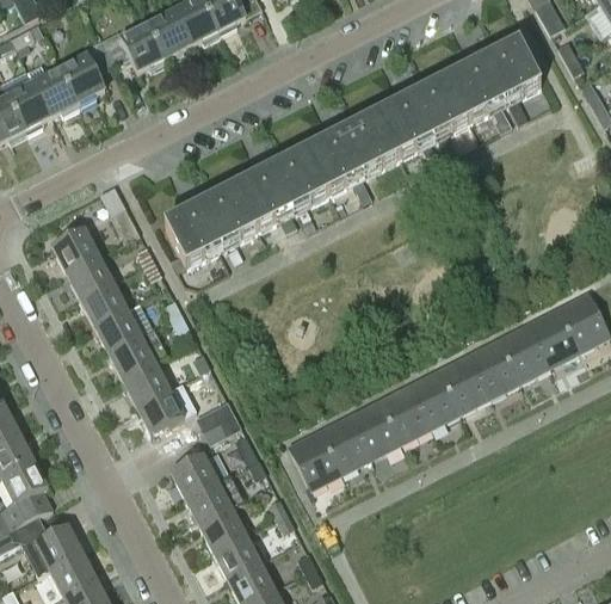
[(12,0),(25,24),(47,12),(41,1),(37,4),(35,0),(12,0)]
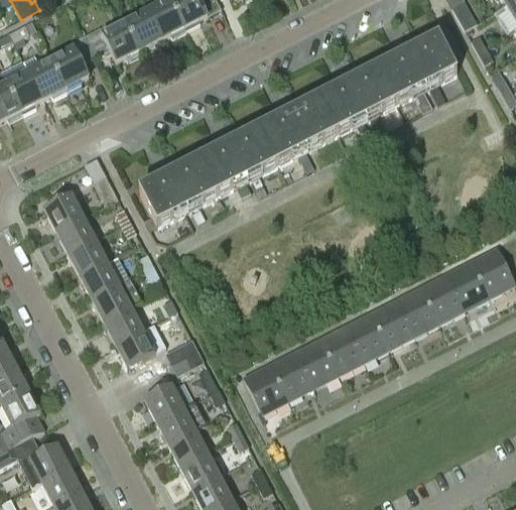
[(186,31),(170,0),(157,0),(155,1),(157,4),(146,10),(161,40),(170,35),(171,38),(186,31)]
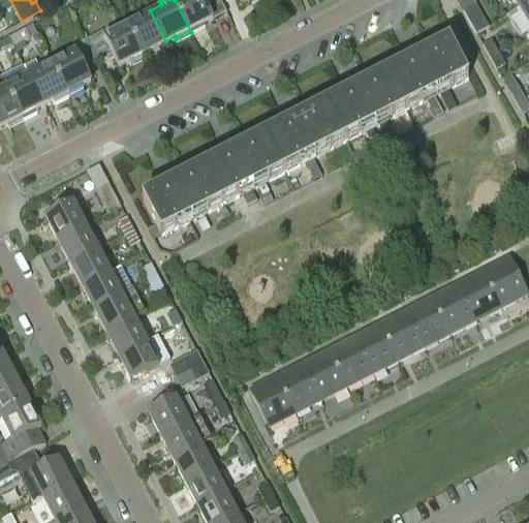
[(175,0),(191,32),(205,25),(205,21),(226,9),(221,0),(175,0)]
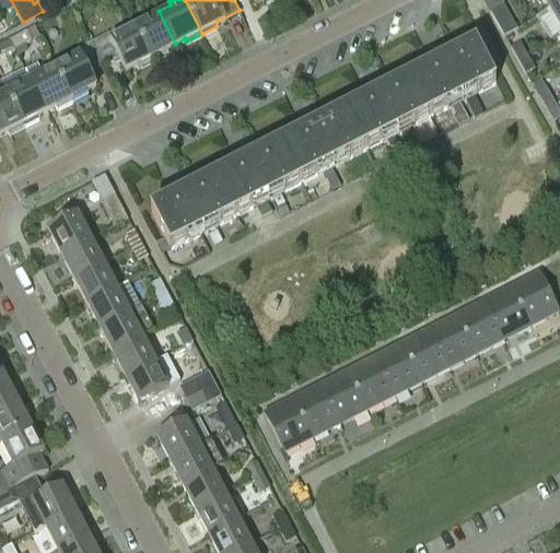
[(486,0),(504,33),(518,24),(504,0),(486,0)]
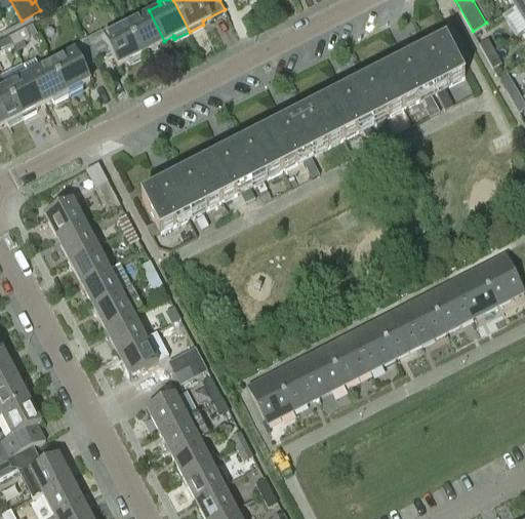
[(519,0),(514,4),(524,23),(524,0),(519,0)]
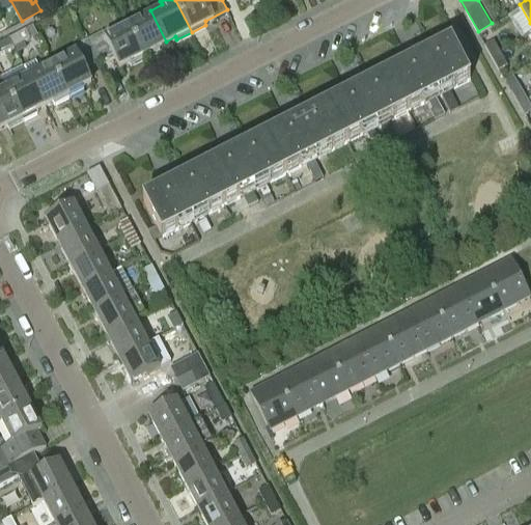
[(138,12),(126,19),(145,56),(158,49),(157,46),(166,42),(150,10),(139,16),(138,12)]
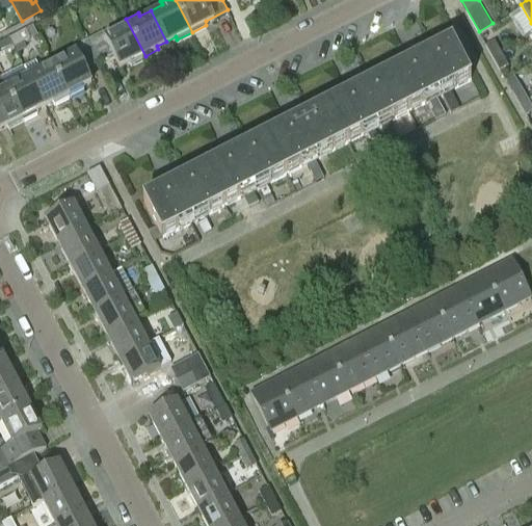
[(104,27),(86,36),(98,59),(113,51),(120,64),(129,60),(130,63),(145,56),(126,19),(114,25),(115,28),(107,32),(104,27)]
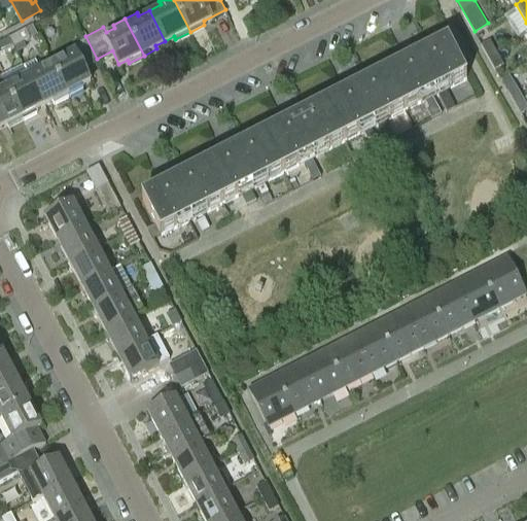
[(32,22),(8,34),(13,43),(37,32),(32,22)]
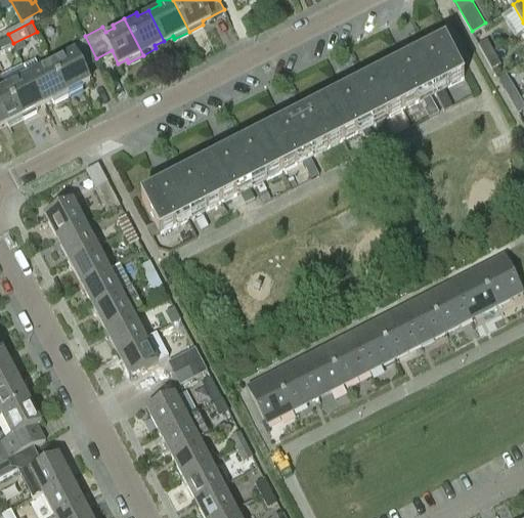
[(0,49),(13,43),(8,34),(0,37),(0,49)]
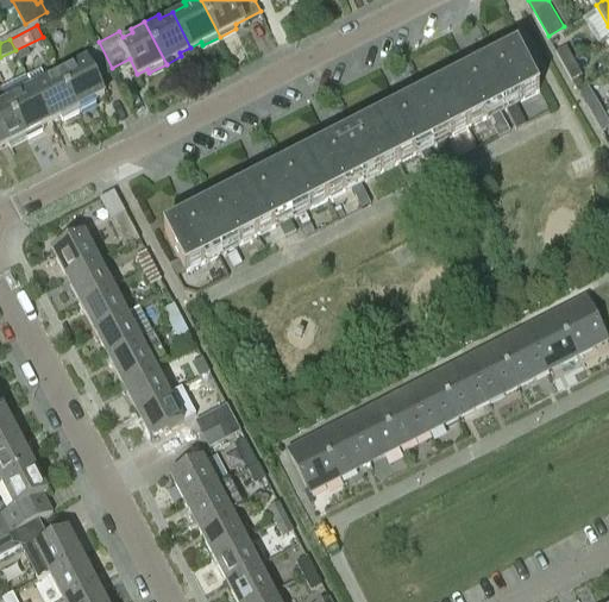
[(69,58),(57,66),(79,108),(95,99),(94,96),(104,93),(96,76),(112,68),(99,42),(81,50),(85,56),(73,62),(69,58)]
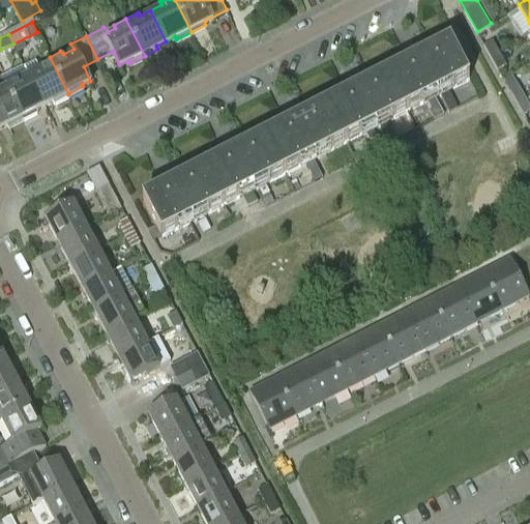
[(498,50),(500,49),(493,36),(483,41),(490,54),(498,50)]
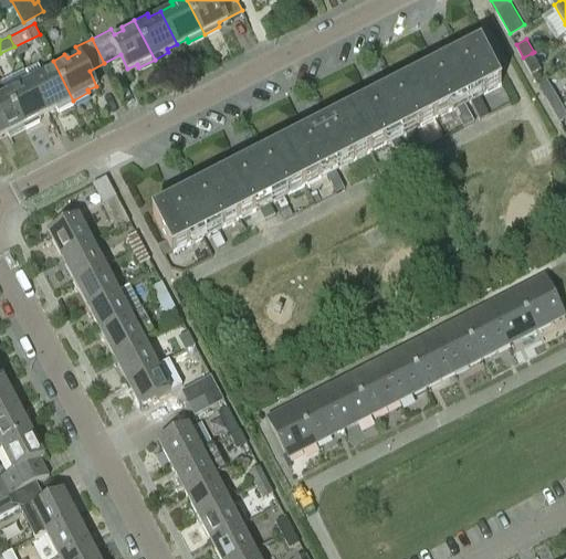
[(441,61),(415,75),(435,114),(456,104),(463,99),(500,81),(480,41),(451,55),(448,50),(438,54),(441,61)]
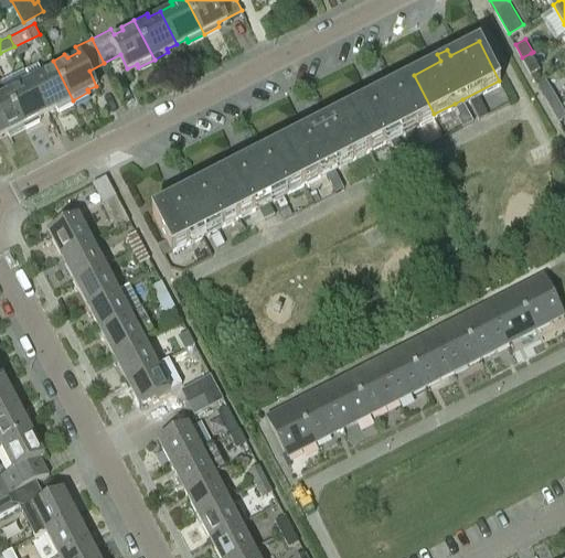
[(540,65),(533,52),(531,53),(522,57),(530,71),(540,65)]
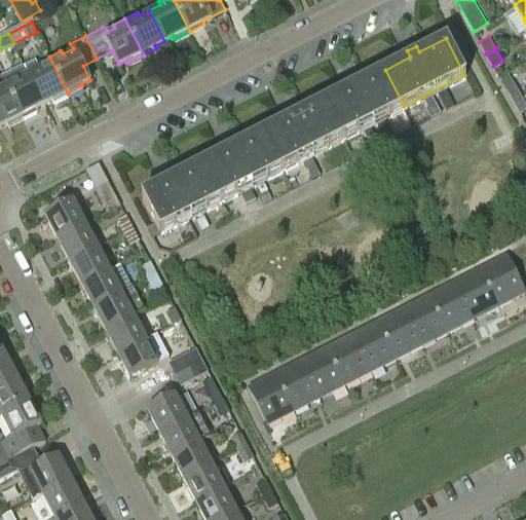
[(68,94),(49,57),(38,63),(35,57),(23,63),(28,71),(43,103),(55,97),(57,99),(68,94)]
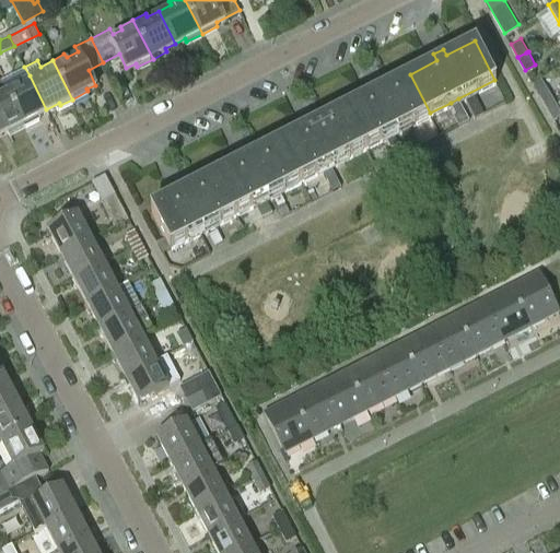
[(430,113),(410,74),(382,89),(378,82),(369,87),(372,93),(345,107),(365,146),(400,128),(409,124),(430,113)]
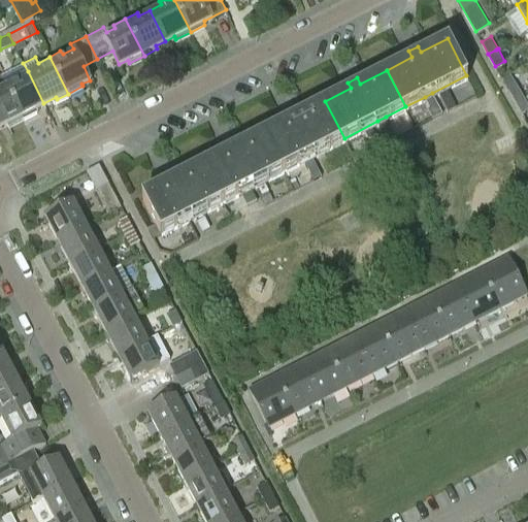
[(28,71),(18,76),(15,73),(3,80),(23,119),(35,111),(34,108),(43,103),(28,71)]
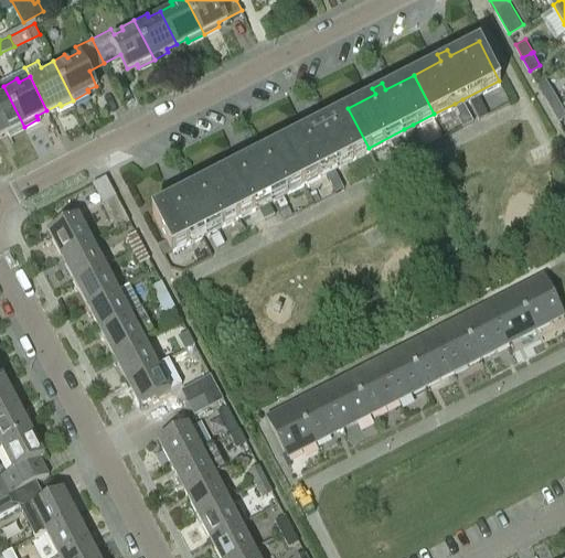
[(24,127),(3,86),(0,87),(0,135),(7,131),(9,135),(24,127)]
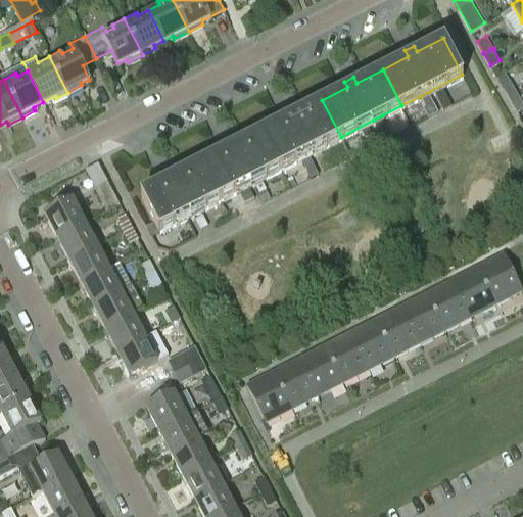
[(510,98),(519,93),(512,81),(503,86),(510,98)]
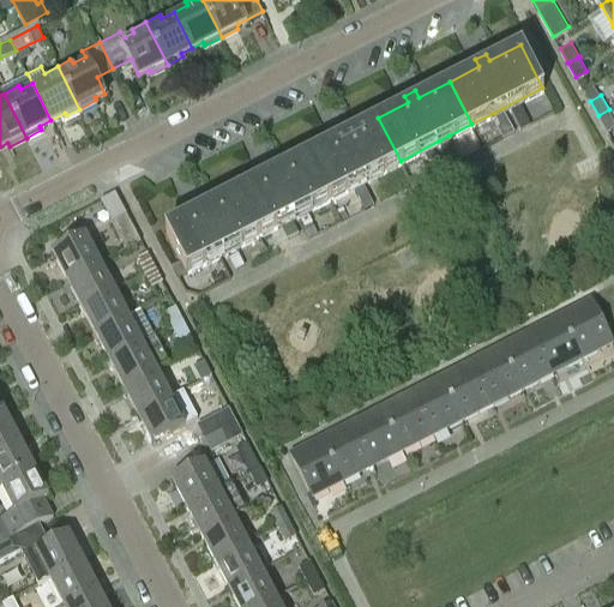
[(503,108),(494,113),(499,122),(497,124),(503,134),(513,128),(503,108)]
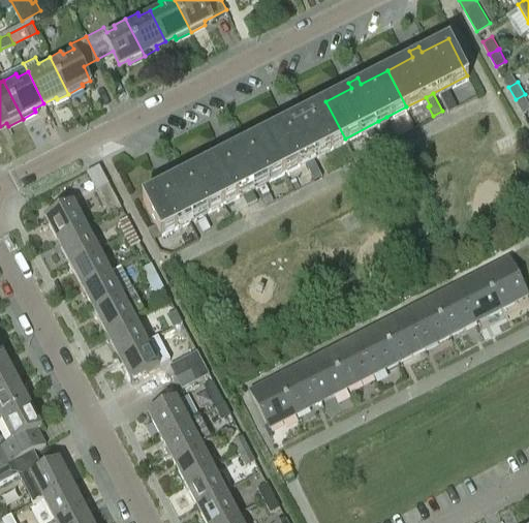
[(528,106),(528,101),(525,94),(516,99),(523,111),(528,106)]
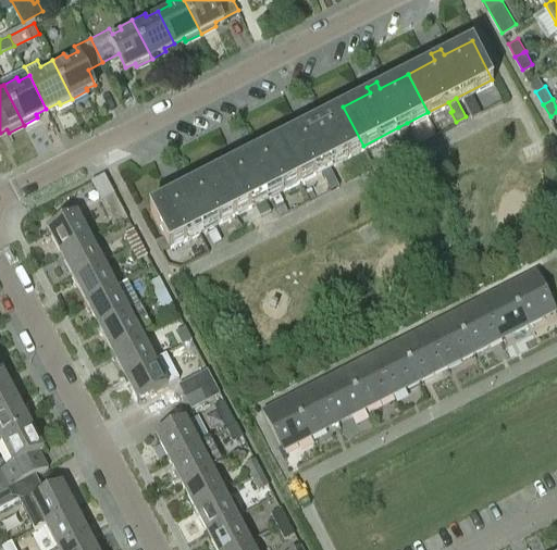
[(306,126),(279,139),(298,178),(321,167),(329,163),(334,160),(339,170),(348,165),(343,155),(363,146),(343,107),(317,121),(312,114),(302,120),(306,126)]
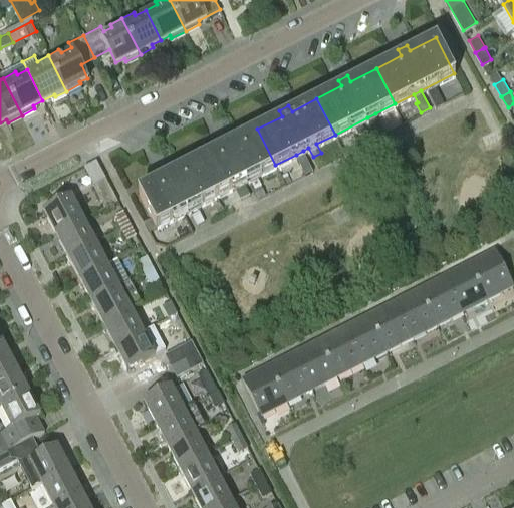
[(384,131),(375,113),(367,117),(376,135),(384,131)]
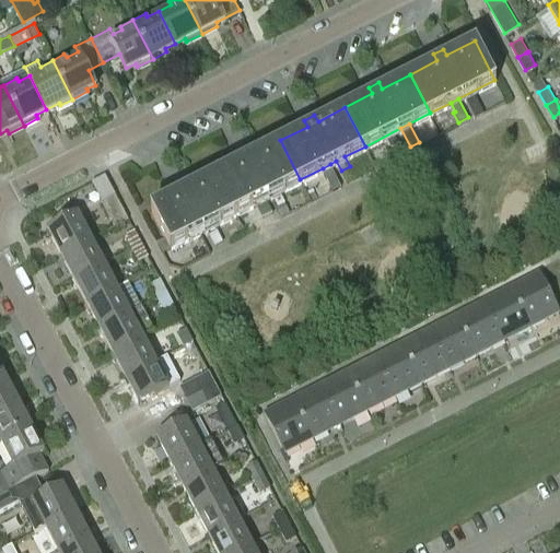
[(300,179),(280,140),(254,154),(251,148),(240,153),(243,160),(216,174),(235,212),(300,179)]
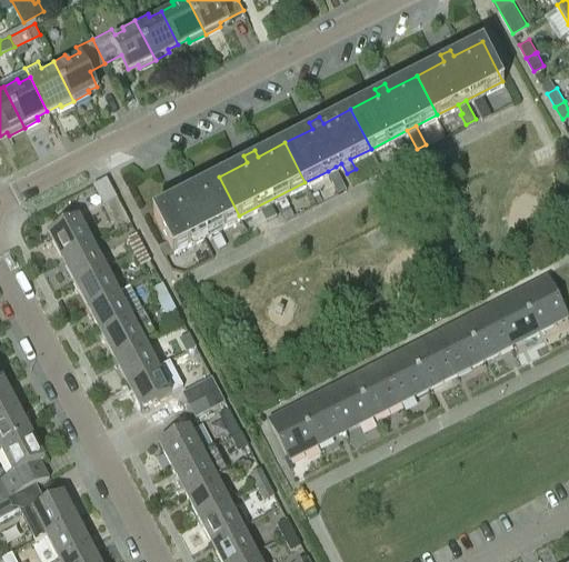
[(328,171),(338,190),(346,186),(336,167),(328,171)]
